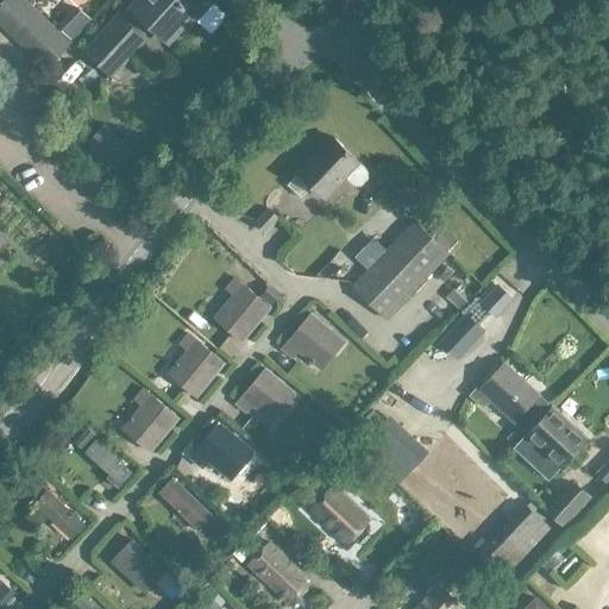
[(25,0),(6,0),(0,6),(0,22),(48,67),(70,43),(25,0)]
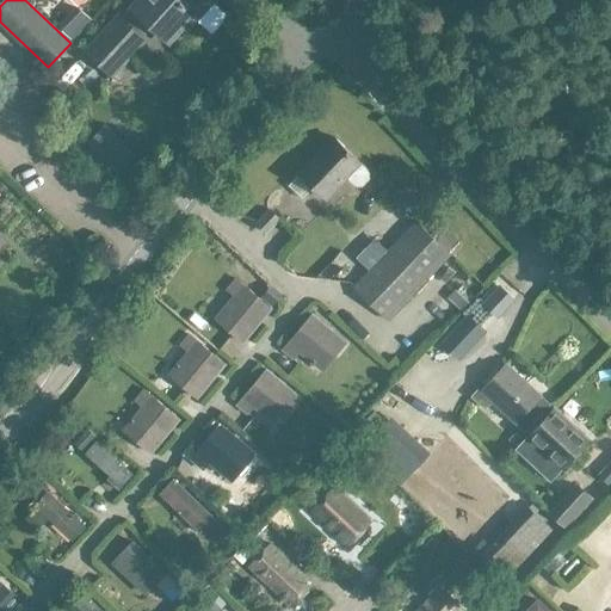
[(122,19),(135,31),(144,20),(168,43),(191,18),(195,20),(213,1),(210,0),(142,0),(134,10),(131,8),(122,19)]
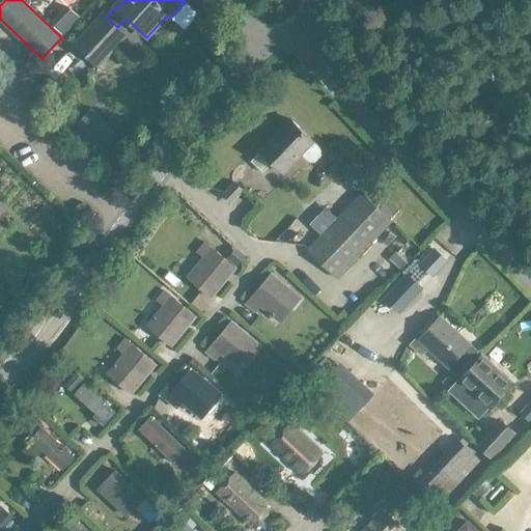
[(117,27),(106,17),(104,16),(77,45),(98,63),(124,34),(117,27)]
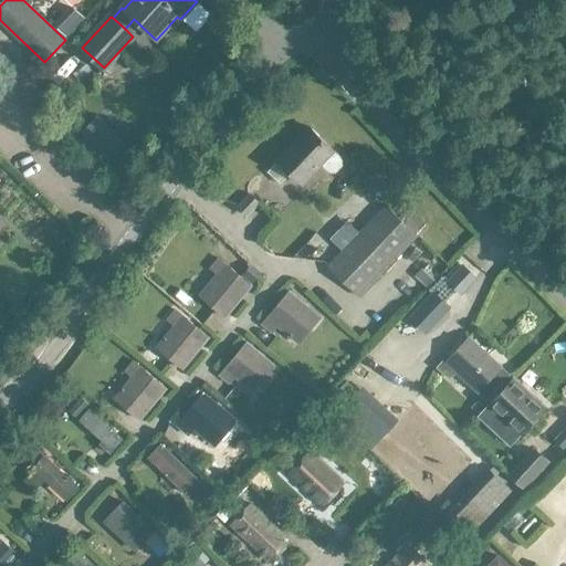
[(62,95),(75,77),(66,71),(53,88),(62,95)]
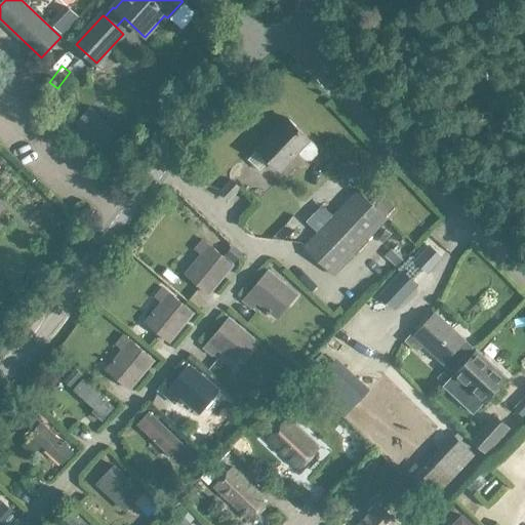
[(117,133),(90,107),(75,123),(103,150),(117,133)]
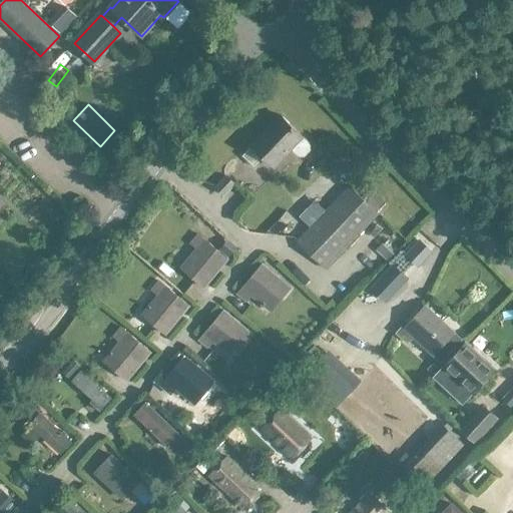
[(282,116),(252,146),(275,167),(304,137),(282,116)]
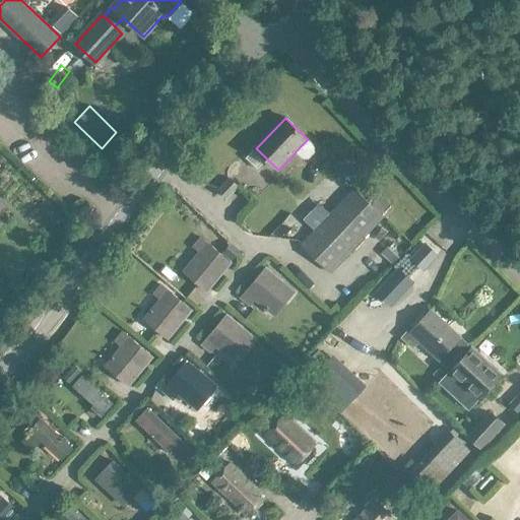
[(308,154),(297,166),(310,179),(321,167),(308,154)]
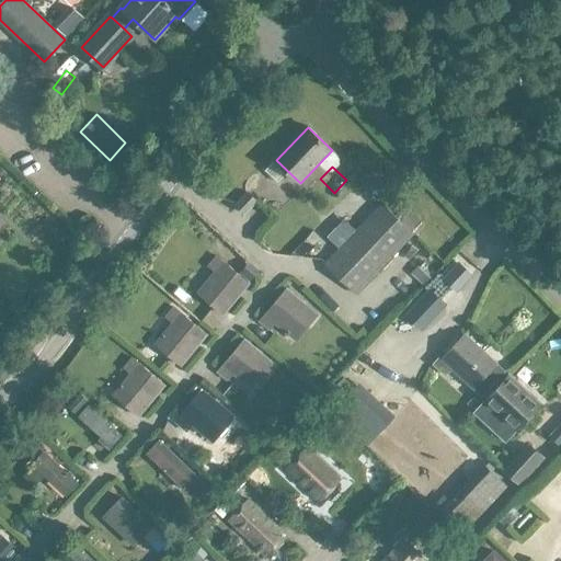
[(268,190),(284,203),(293,192),(277,179),(268,190)]
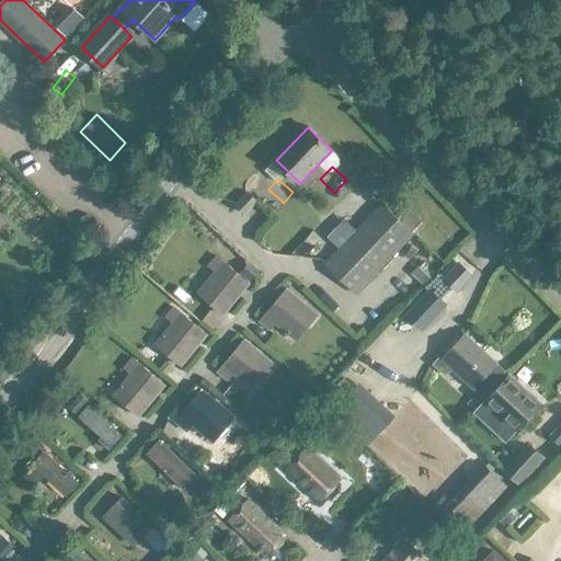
[(248,192),(235,205),(244,215),(258,202),(248,192)]
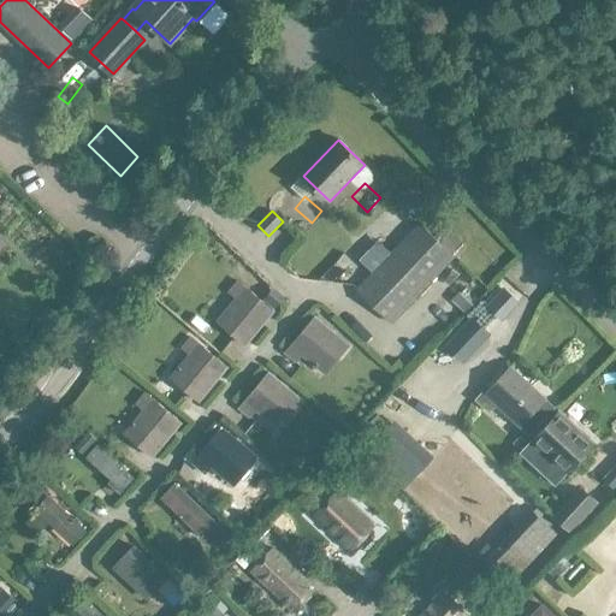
[(419,223),(355,290),(391,324),(455,258),(419,223)]
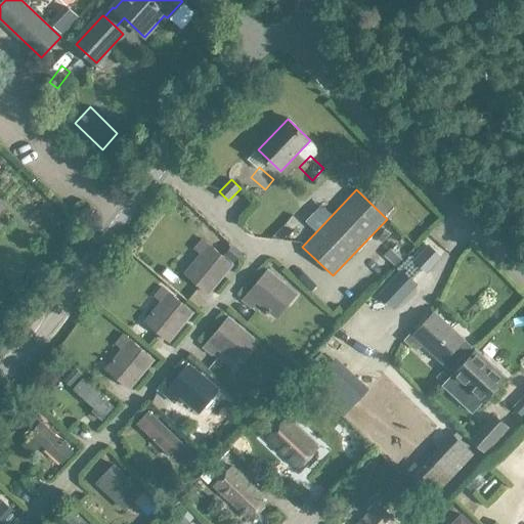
[(203,254),(185,273),(209,294),(233,264),(204,239),(195,249),(203,254)]
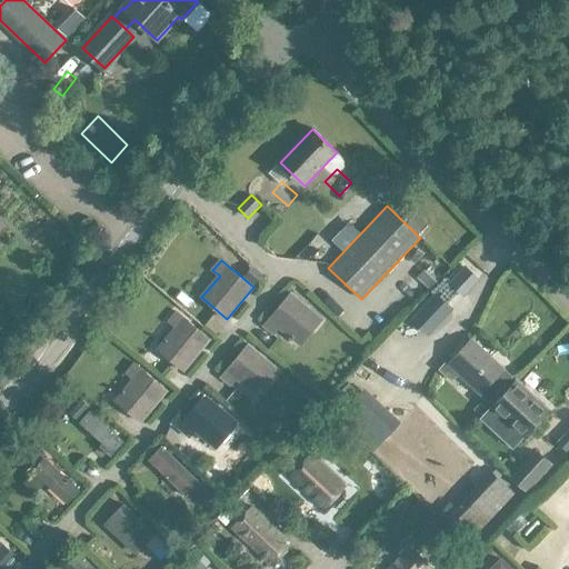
[(466,268),(451,285),(467,297),(481,281),(466,268)]
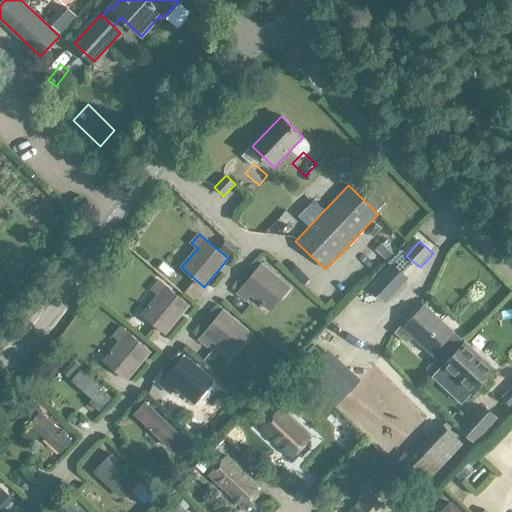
[(221,250),(229,257),(235,249),(227,243),(221,250)]
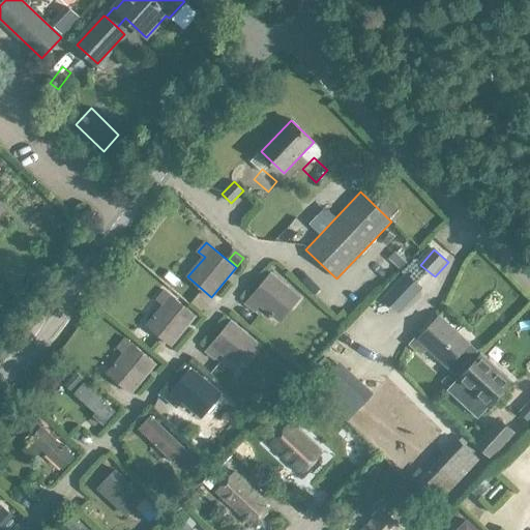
[(395,252),(389,259),(401,270),(407,263),(395,252)]
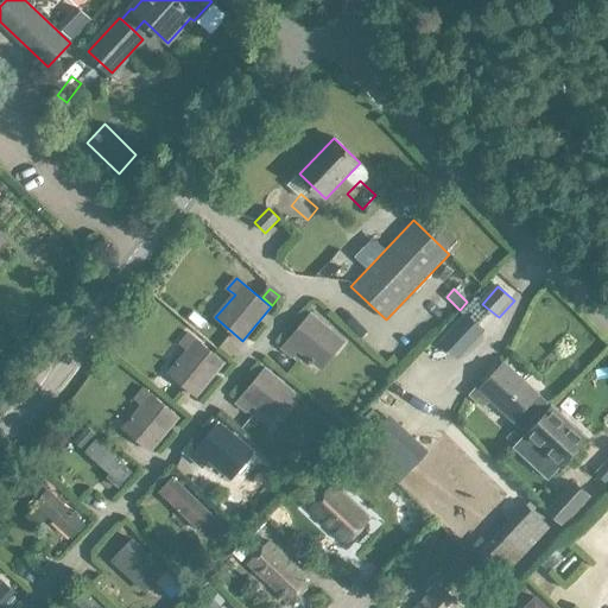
[(439,341),(457,359),(483,330),(466,314),(439,341)]
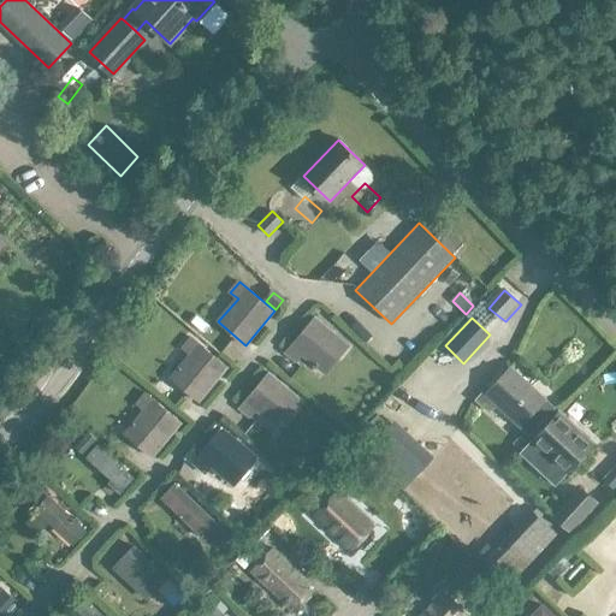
[(317,319),(288,353),(297,361),(303,354),(326,373),(349,347),(317,319)]
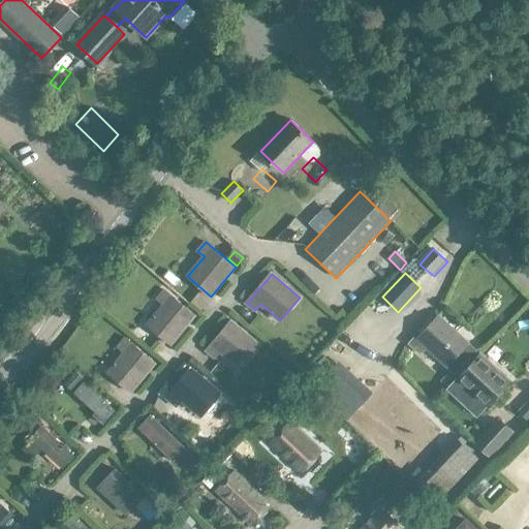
[(164,305),(148,323),(170,343),(194,315),(165,289),(157,299),(164,305)]
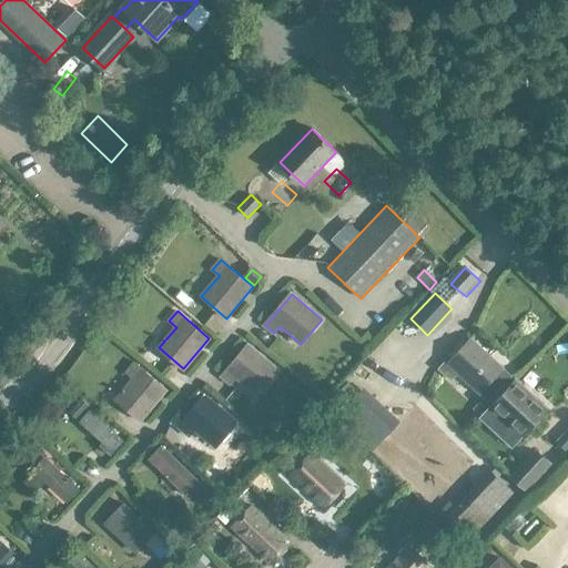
[(480,392),(503,366),(472,337),(448,363),(479,392),(480,392)]
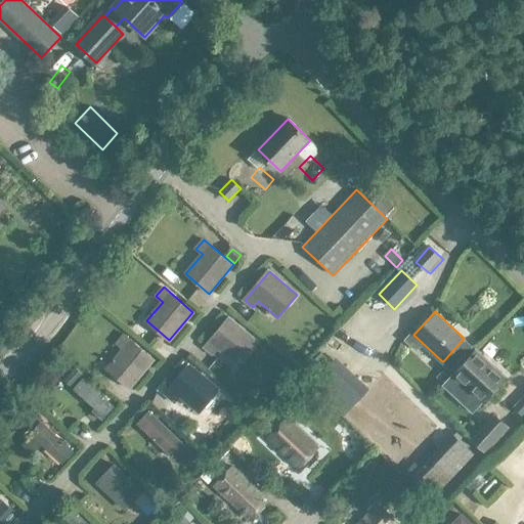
[(229,318),(206,347),(215,355),(219,349),(237,364),(258,342),(229,318)]
